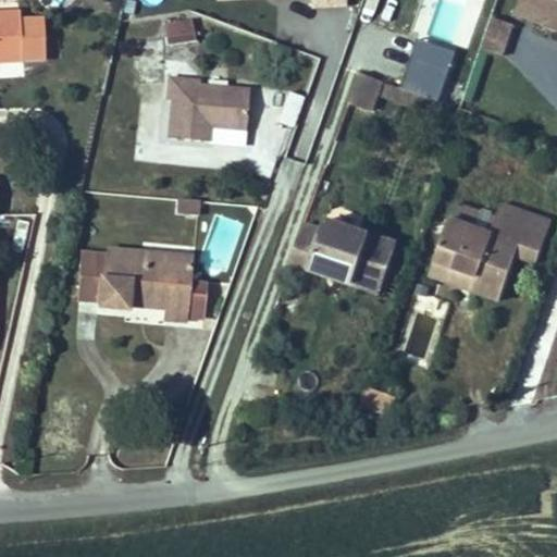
[(556,0),(522,0),(518,14),(556,28),(556,0)]
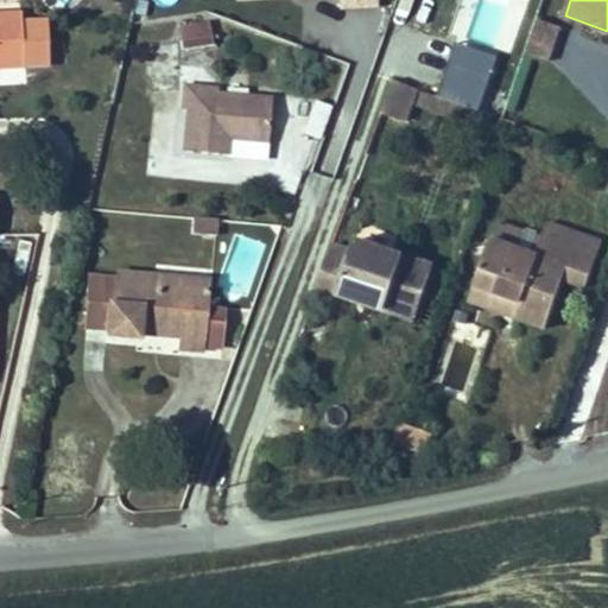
[(0,68),(46,65),(45,24),(21,25),(21,16),(0,16),(0,68)]
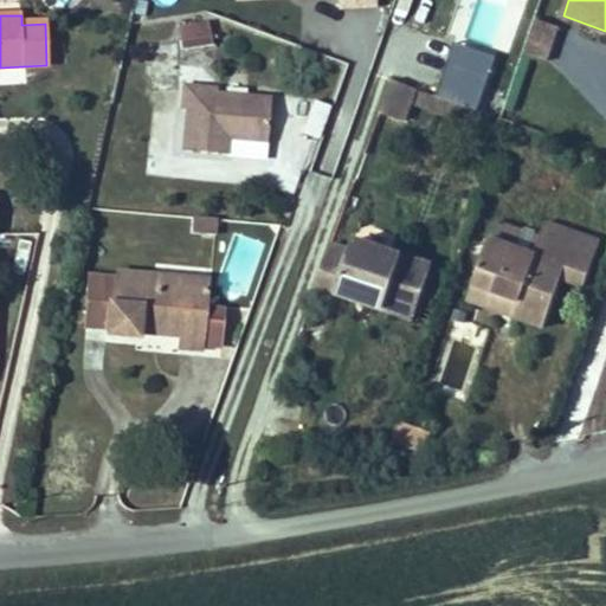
[(207,21),(179,26),(182,49),(211,45),(207,21)]
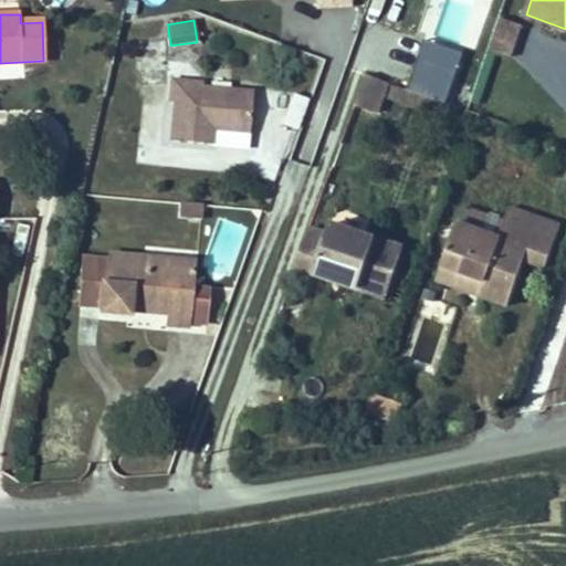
[(521,27),(502,20),(492,49),(511,55),(521,27)]
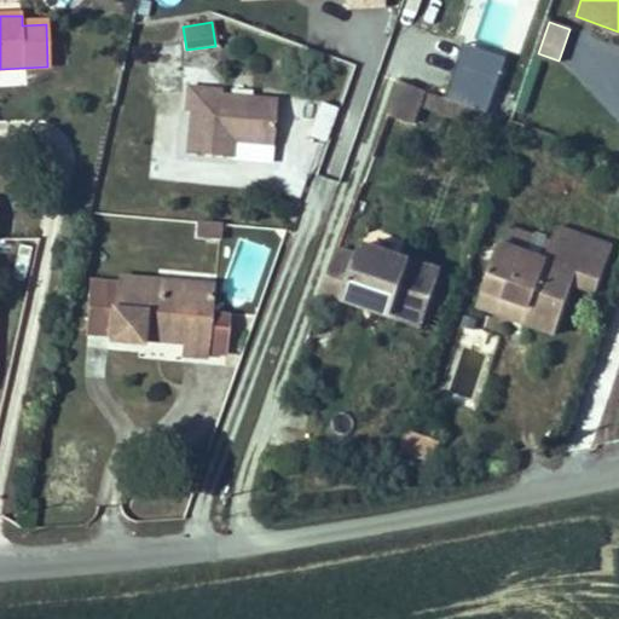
[(410,123),(423,91),(400,82),(388,116),(410,123)]
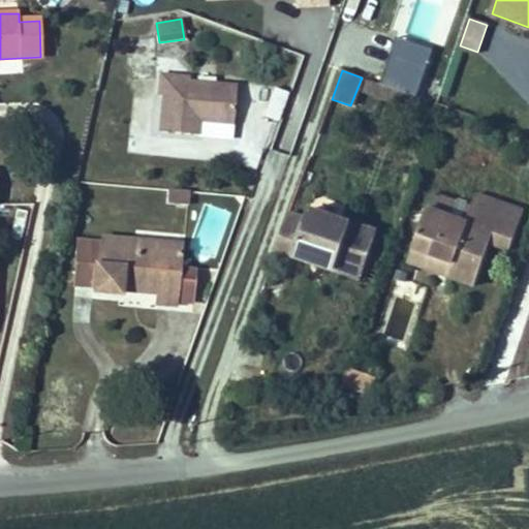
[(164,96),(161,131),(196,134),(198,120),(198,116),(204,117),(204,120),(232,123),(237,87),(189,83),(190,79),(161,75),(160,95),(164,96)]
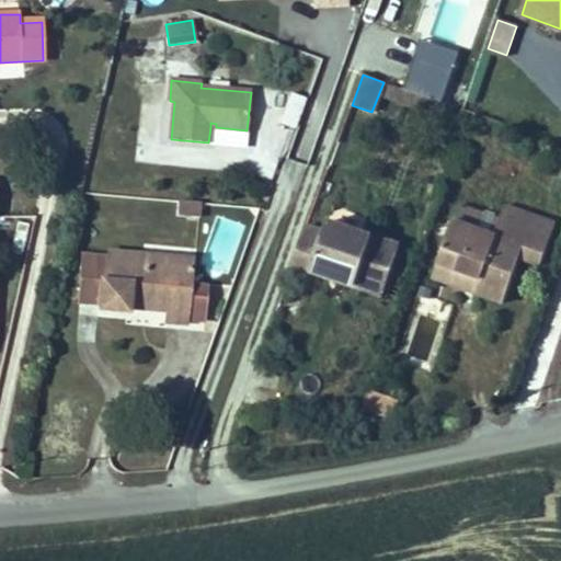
[(431,99),(464,110),(469,93),(449,87),(447,93),(434,89),(431,99)]
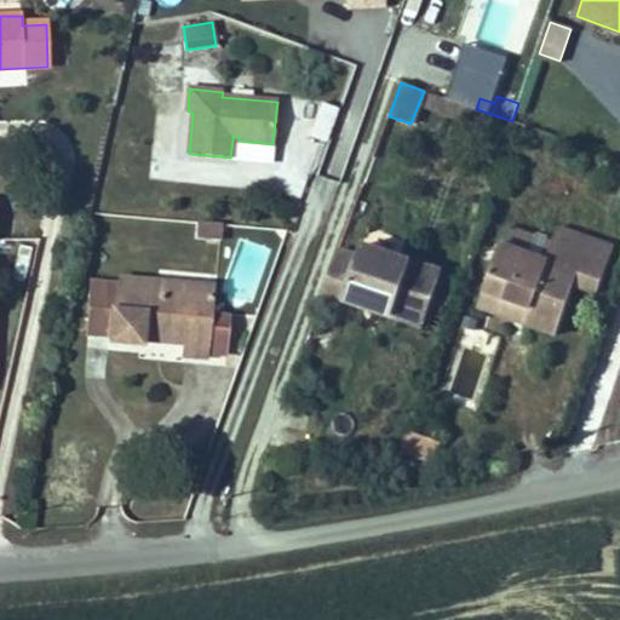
[(322,103),(310,136),(326,142),(329,133),(344,138),(352,114),(322,103)]
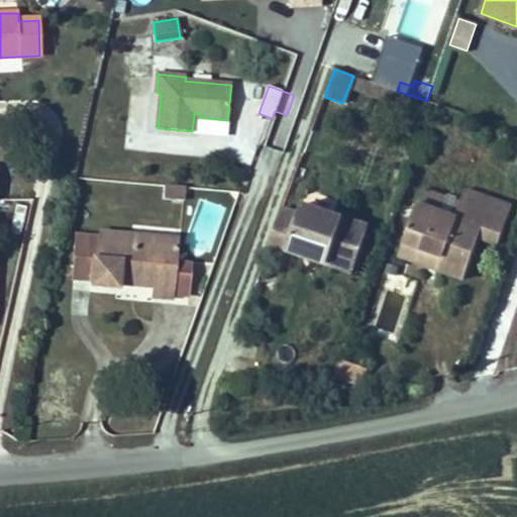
[(426,147),(413,143),(408,159),(421,163),(426,147)]
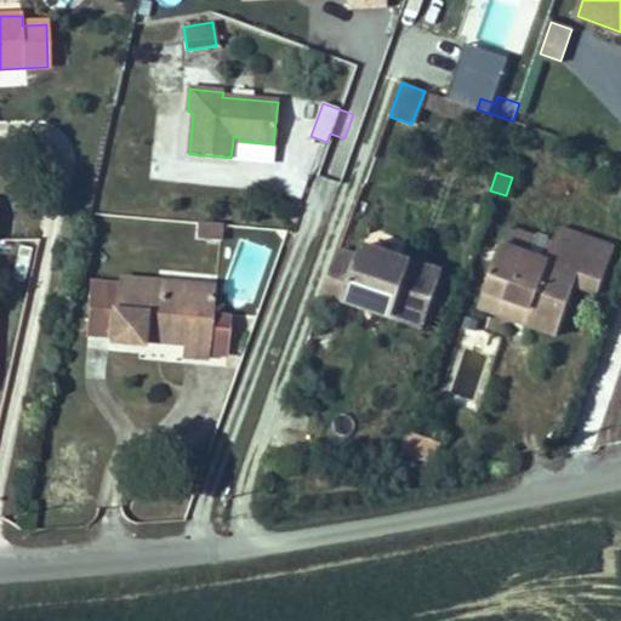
[(222,226),(197,223),(195,238),(221,240),(222,226)]
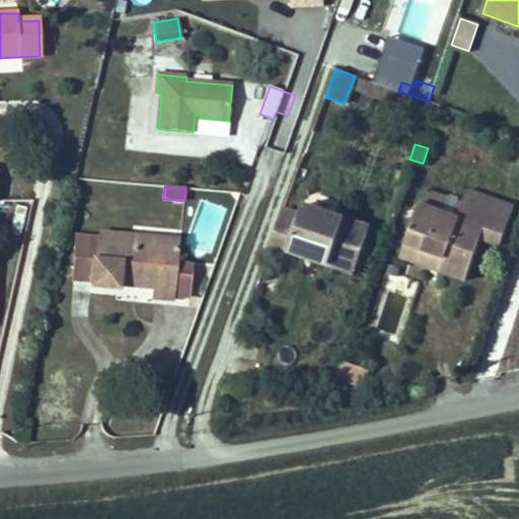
[(427,191),(422,206),(457,219),(463,203),(427,191)]
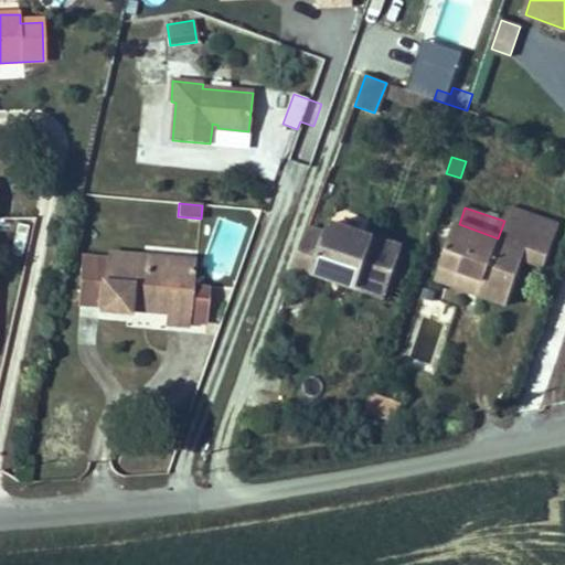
[(509,208),(504,220),(525,227),(530,215),(509,208)]
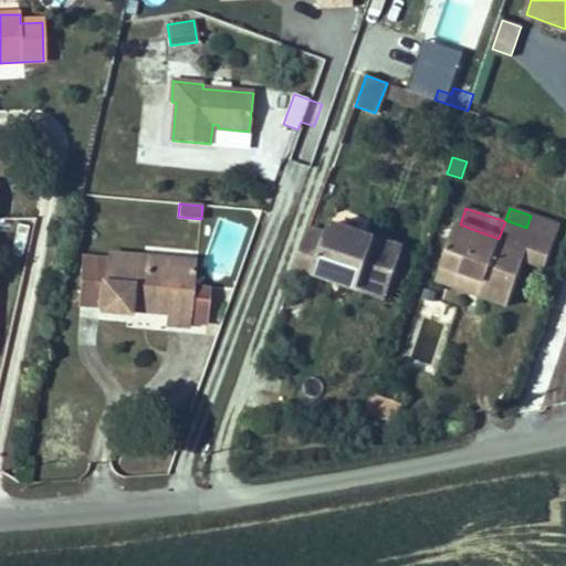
[(458,223),(442,266),(485,282),(480,296),(509,306),(524,261),(545,269),(561,227),(531,216),(526,228),(505,220),(505,221),(499,239),(460,224),(458,223)]
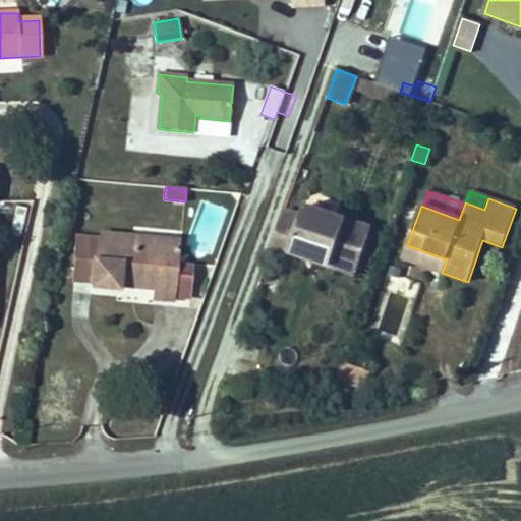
[(301,217),(284,211),(270,254),(287,261),(290,252),(355,275),(370,228),(304,206),(301,217)]
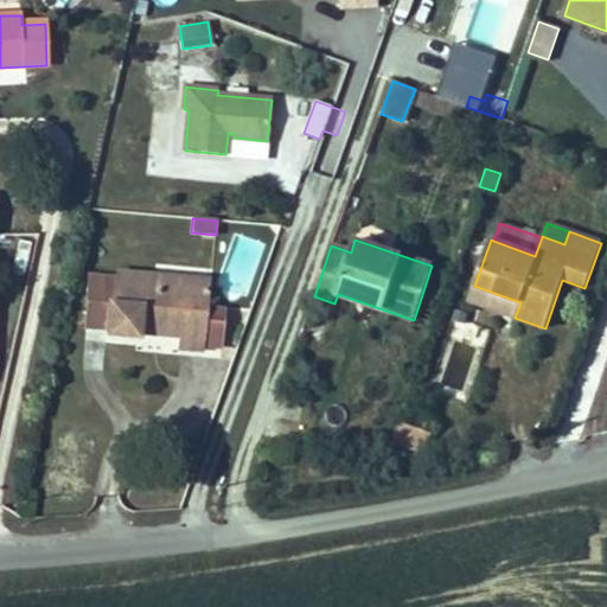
[(139,333),(139,328),(161,331),(160,336),(181,337),(181,349),(200,351),(202,345),(204,310),(206,292),(187,291),(189,278),(155,275),(154,279),(117,275),(117,278),(116,285),(90,282),(87,326),(108,327),(108,334),(138,338),(139,333)]
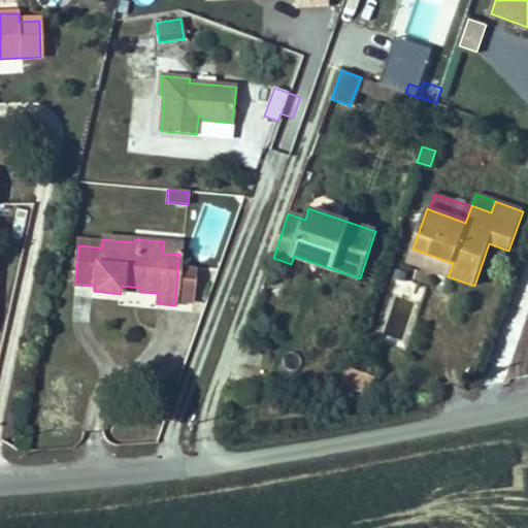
[(164,241),(163,253),(179,254),(179,243),(164,241)]
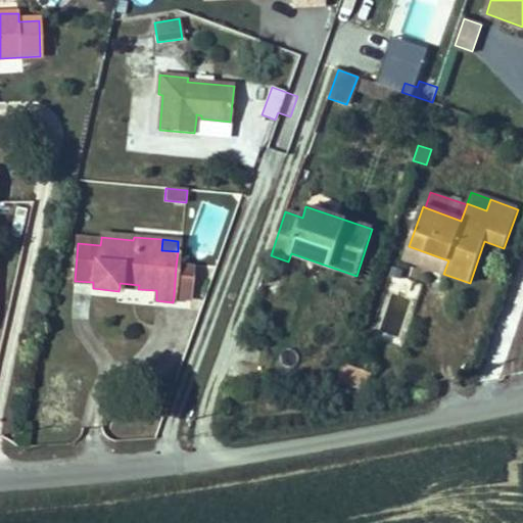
[(448,260),(409,246),(403,259),(443,274),(448,260)]
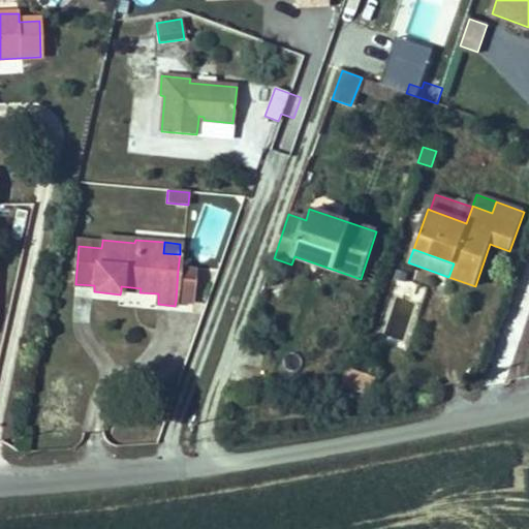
[(193,271),(178,270),(176,301),(191,303),(193,271)]
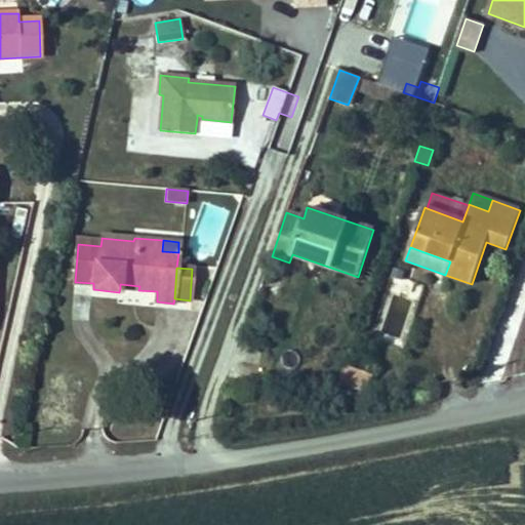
[(364,393),(371,375),(346,365),(338,381),(364,393)]
